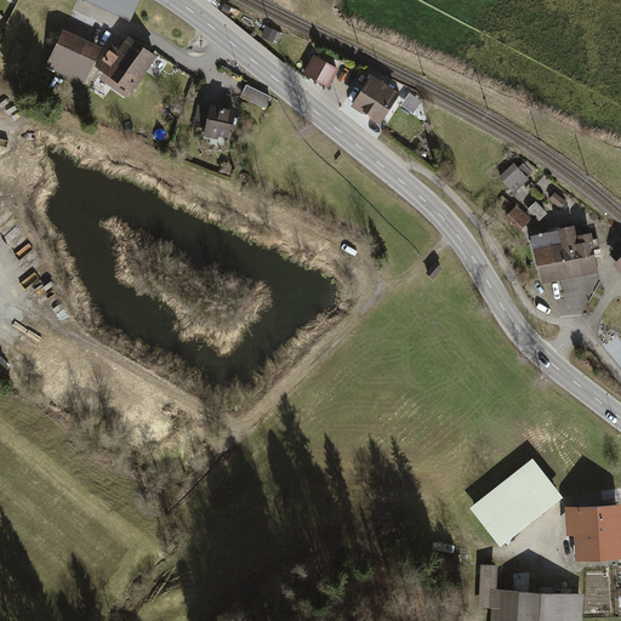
[(93,0),(134,17),(140,0),(93,0)]
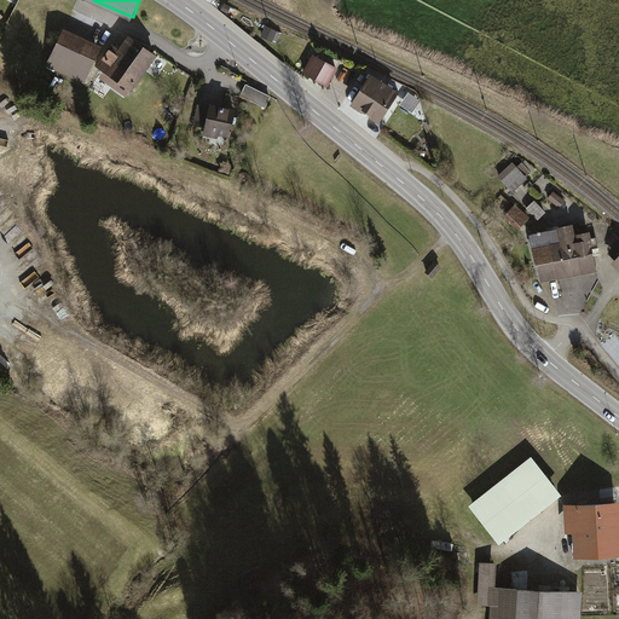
[(278,33),(266,27),(261,38),(272,44),(278,33)]
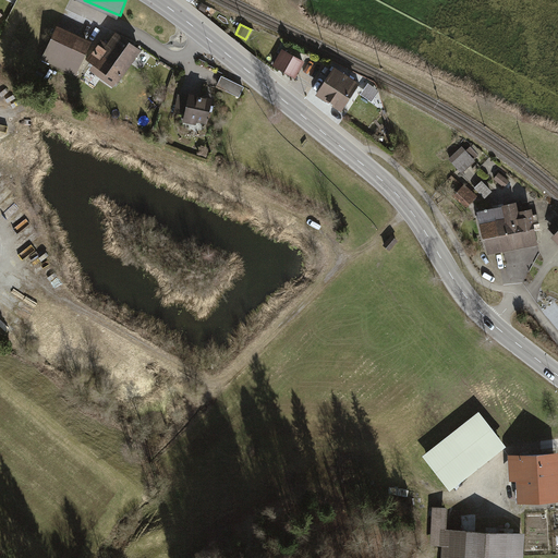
[(92,41),(58,26),(41,60),(75,76),(92,41)]
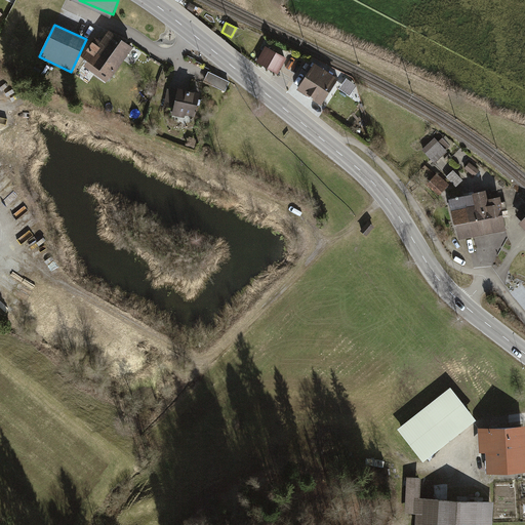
[(112,78),(132,48),(108,31),(103,39),(101,41),(95,38),(82,57),(87,61),(84,67),(106,82),(110,77),(112,78)]
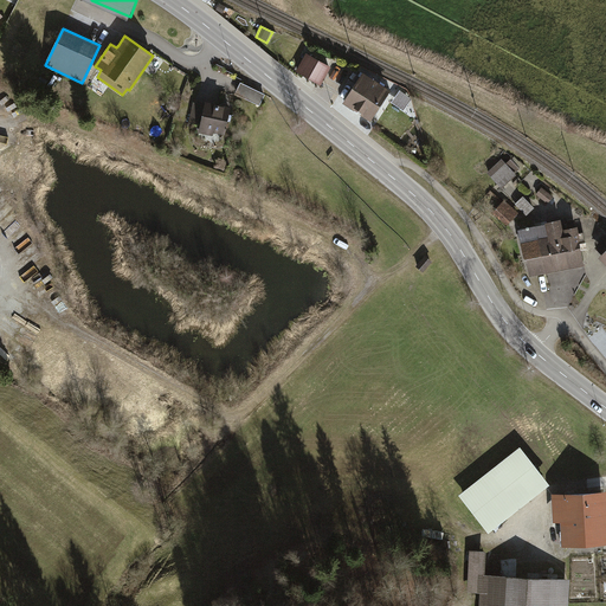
[(330,69),(308,56),(297,73),(321,86),(330,69)]
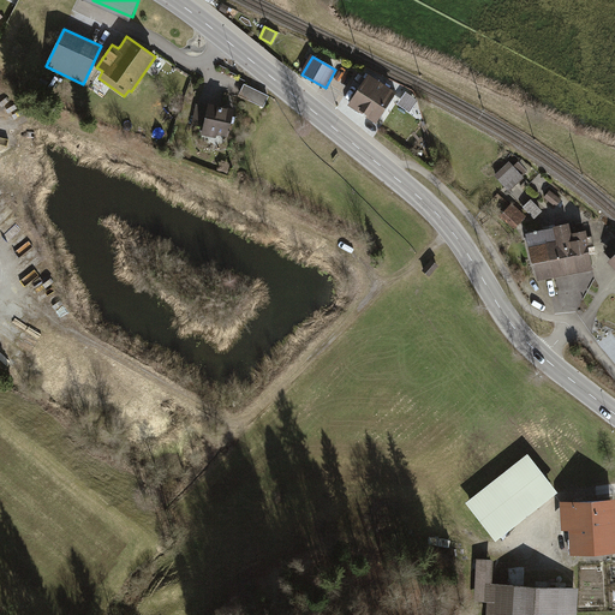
[(398,93),(370,75),(350,106),(358,112),(377,124),(398,93)]
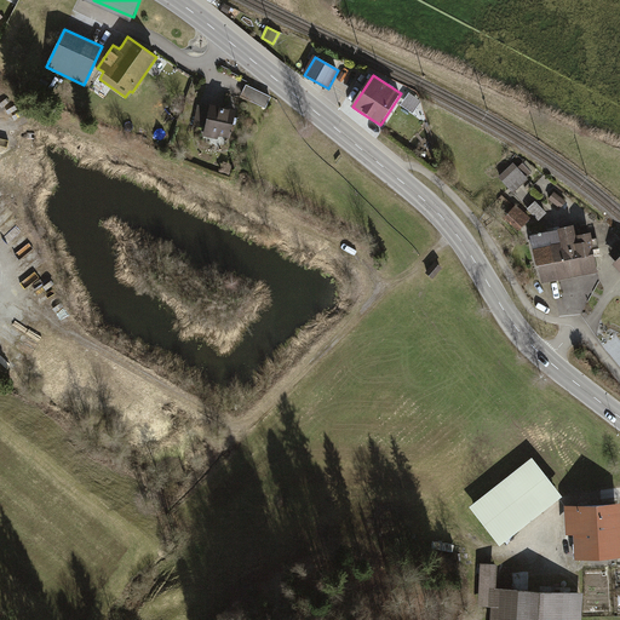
[(271,97),(246,85),(241,96),(267,108),(271,97)]
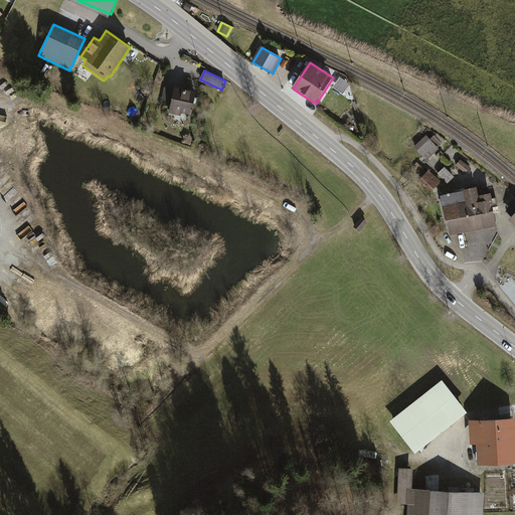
[(347,81),(339,76),(334,86),(342,91),(347,81)]
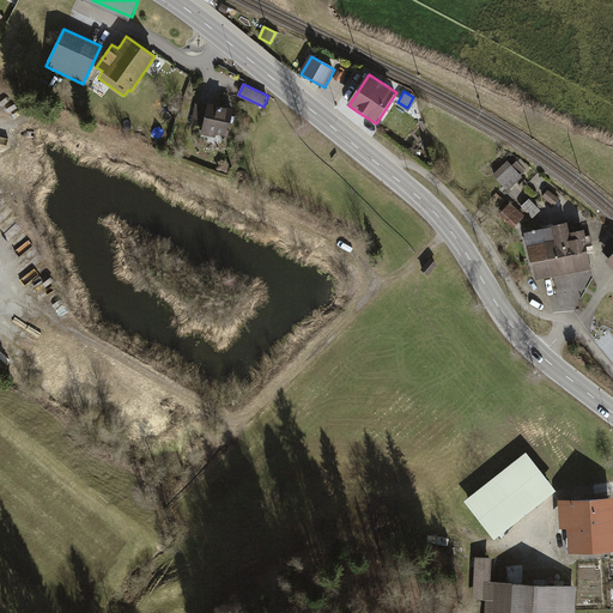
[(235,108),(208,103),(207,107),(196,104),(192,127),(202,129),(201,135),(217,138),(217,135),(229,138),(231,123),(234,123),(234,121),(235,117),(232,117),(235,108)]
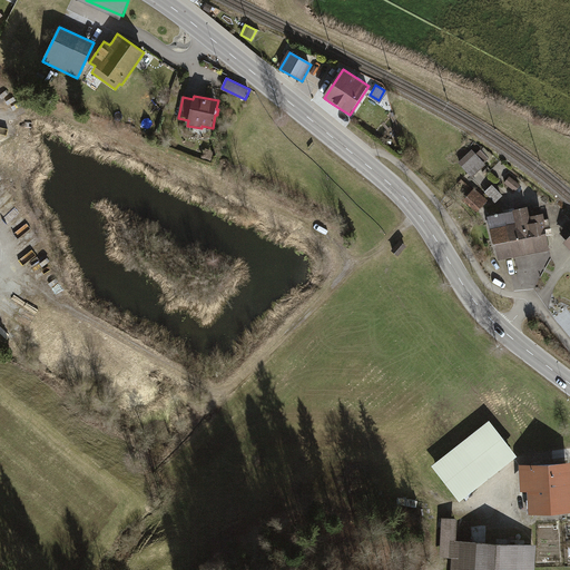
[(472,149),(459,163),(471,177),(490,160),(481,149),(477,154),(472,149)]
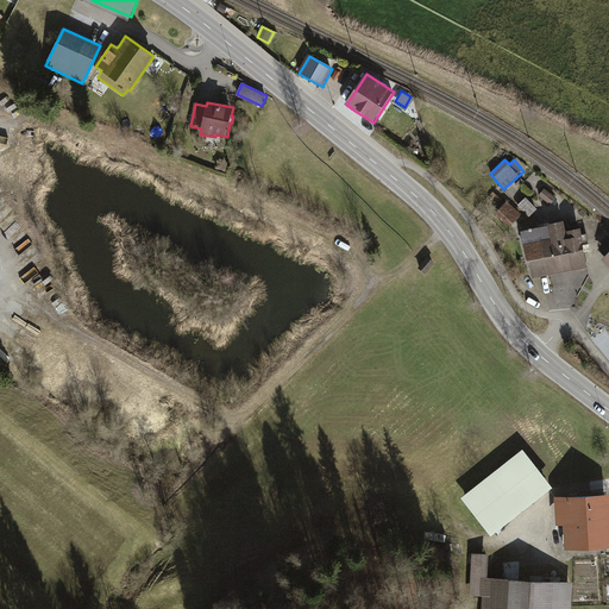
[(544,188),(539,196),(551,205),(557,198),(544,188)]
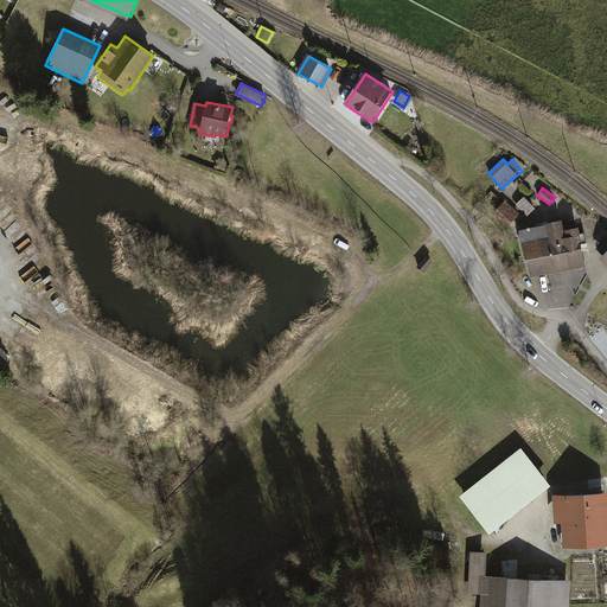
[(523,196),(516,204),(529,216),(536,208),(523,196)]
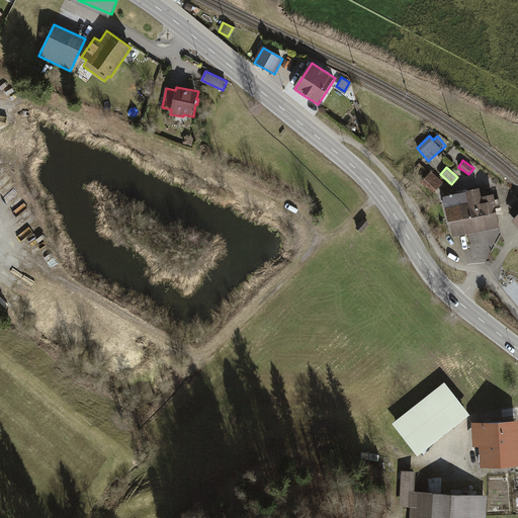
[(430,172),(421,183),(433,193),(443,182),(430,172)]
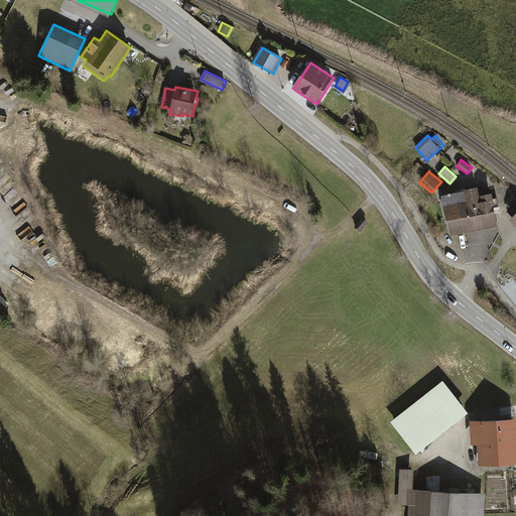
[(477,231),(486,229),(480,197),(478,188),(465,191),(474,232),(477,231)]
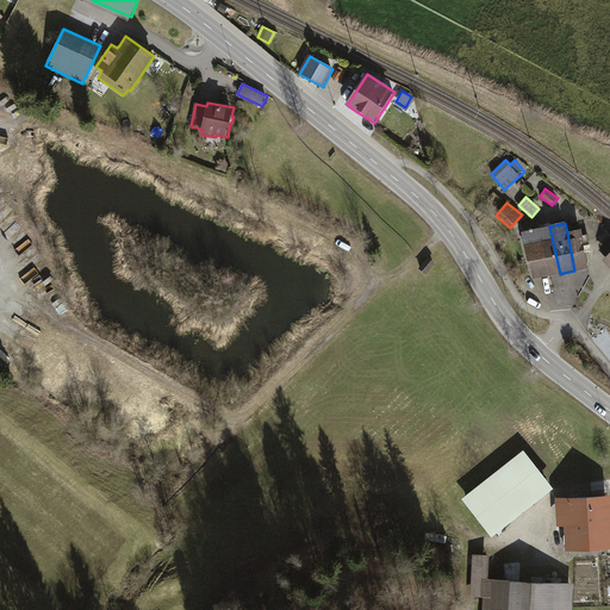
[(549,277),(560,274),(549,226),(541,228),(539,229),(549,277)]
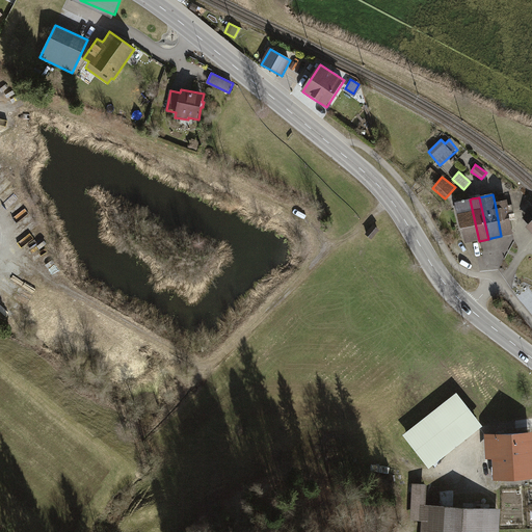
[(476,241),(479,241),(470,200),(455,203),(464,244),(476,241)]
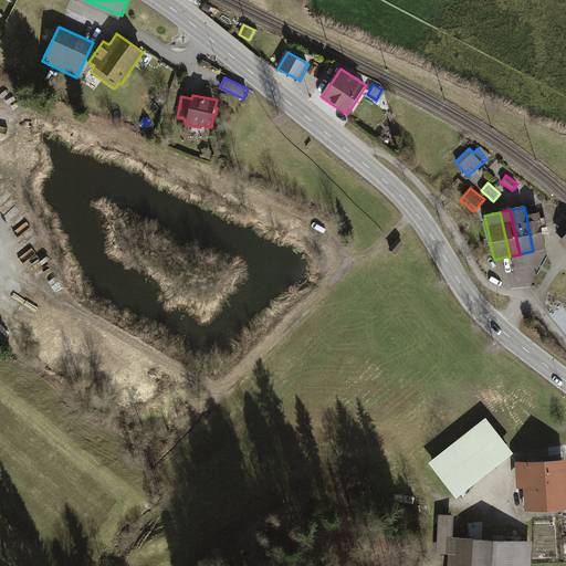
[(540,213),(526,216),(533,251),(547,248),(545,236),(547,236),(551,234),(549,227),(547,227),(545,218),(541,219),(540,213)]
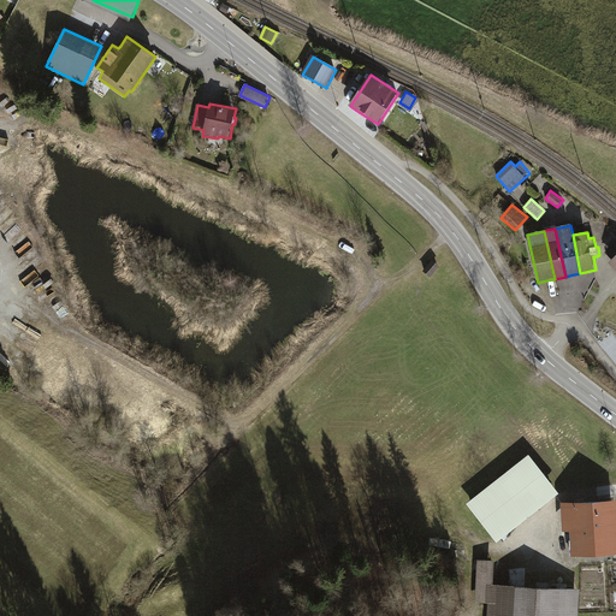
[(439,266),(432,260),(422,270),(430,276),(439,266)]
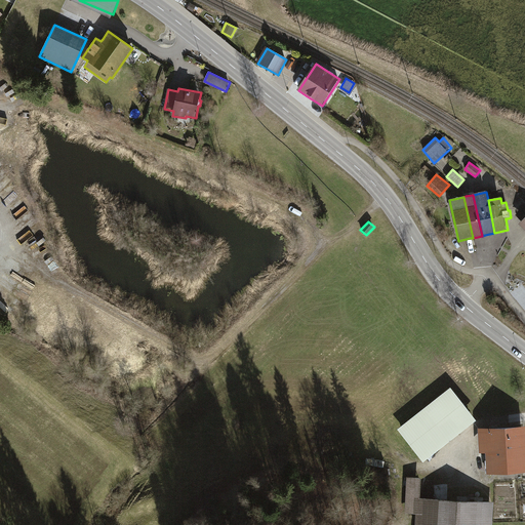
[(451,387),(398,429),(423,461),(477,419),(451,387)]
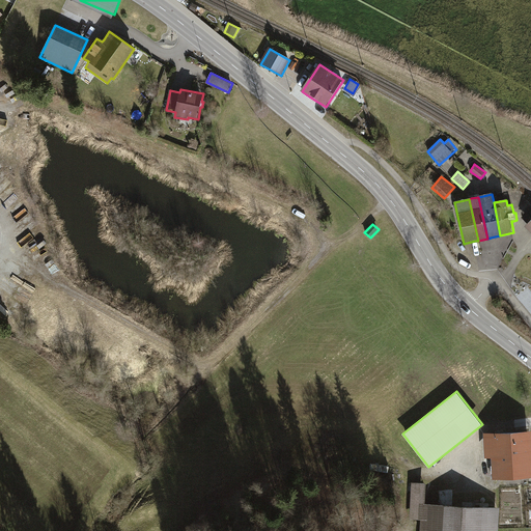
[(530,428),(482,431),(483,456),(492,456),(492,460),(493,476),(530,473),(530,428)]
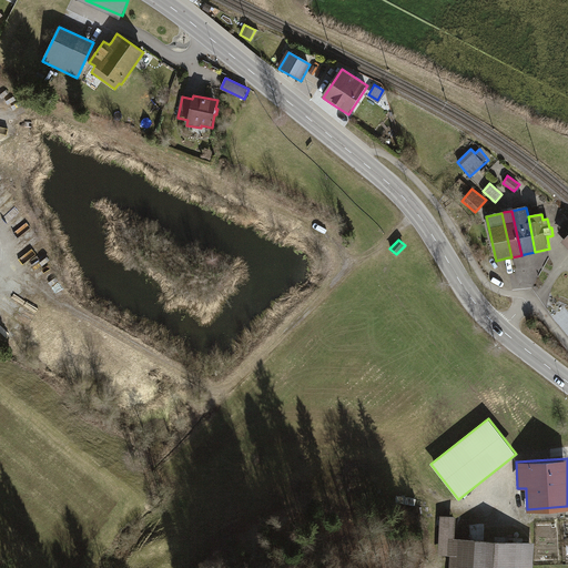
[(531,567),(534,541),(454,537),(455,516),(440,515),(438,554),(449,554),(448,567),(531,567)]
